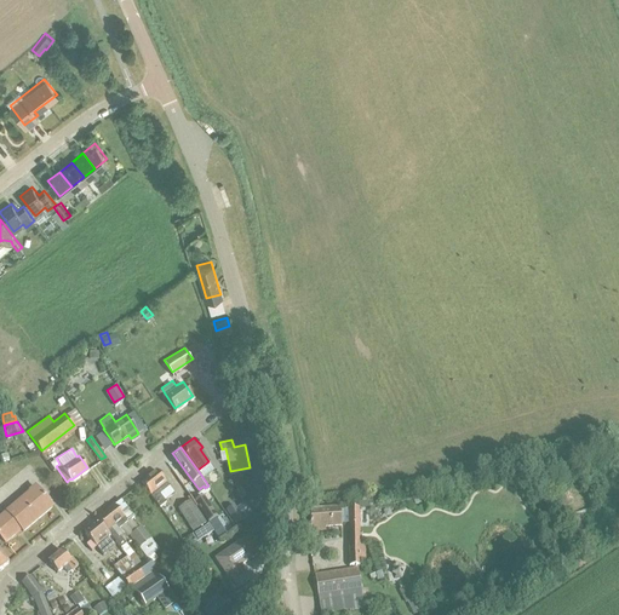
[(155,467),(139,480),(159,505),(165,499),(164,498),(173,489),(155,467)]
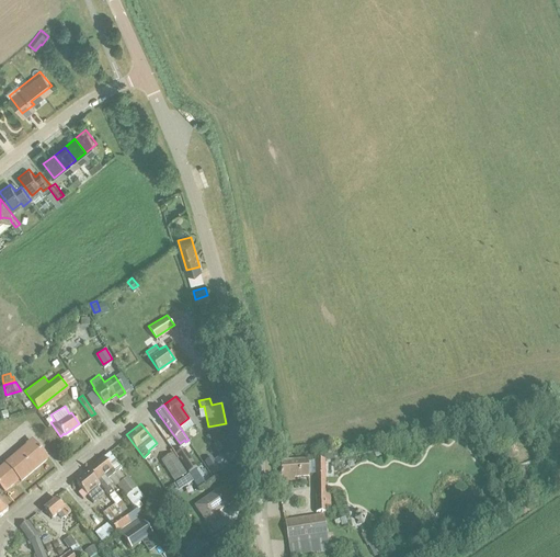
[(20,479),(46,457),(31,439),(26,443),(26,444),(0,466),(0,484),(4,489),(19,477),(20,479)]
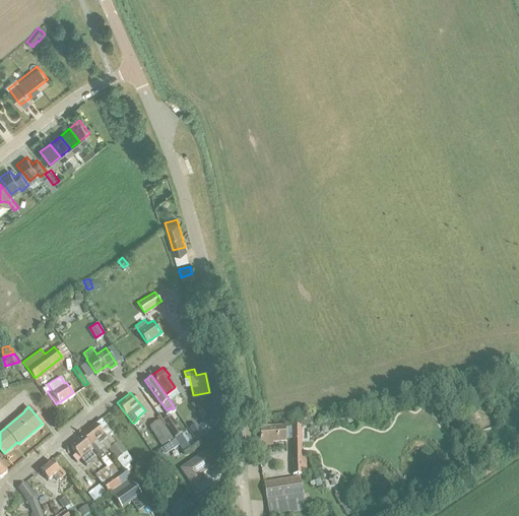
[(181,431),(170,414),(163,418),(174,435),(181,431)]
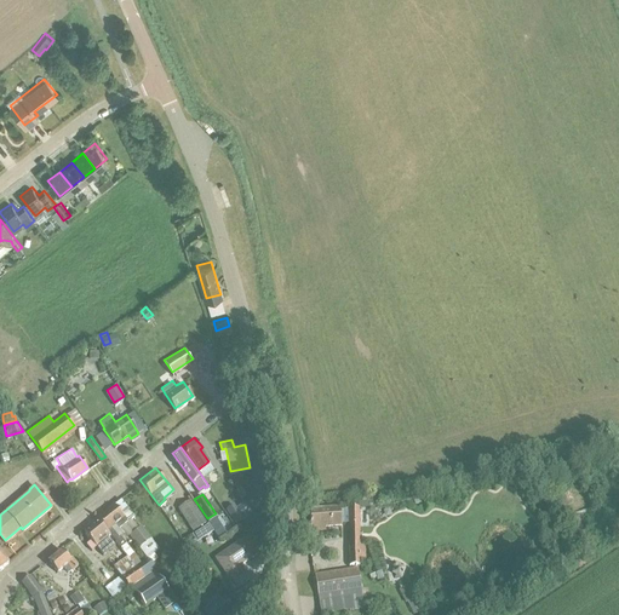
[(133,513),(120,496),(113,503),(96,517),(109,534),(115,540),(120,546),(125,552),(126,553),(126,555),(144,574),(155,565),(145,555),(139,559),(120,533),(122,530),(119,527),(127,519),(126,518),(133,513)]
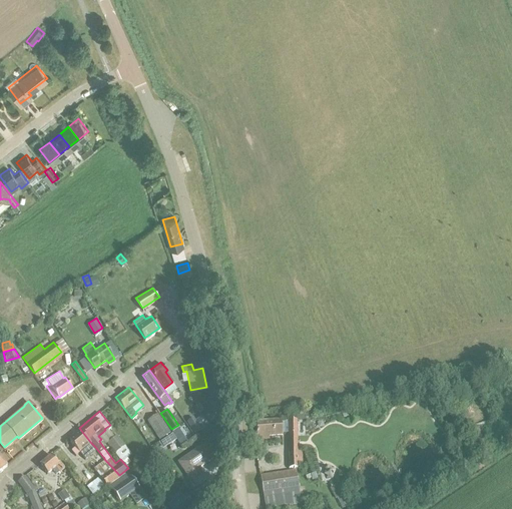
[(157,412),(146,419),(159,436),(169,429),(157,412)]
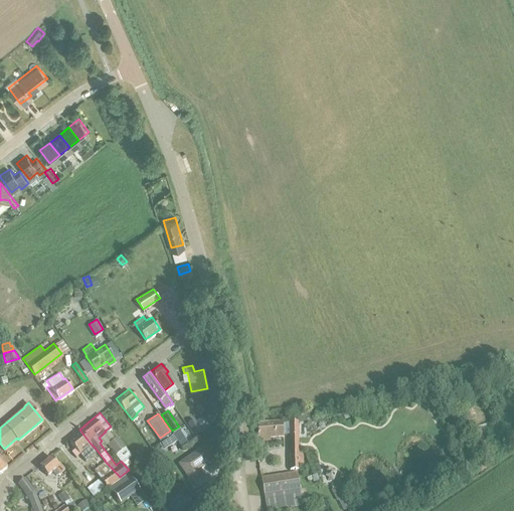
[(203,415),(190,424),(194,432),(208,422),(203,415)]
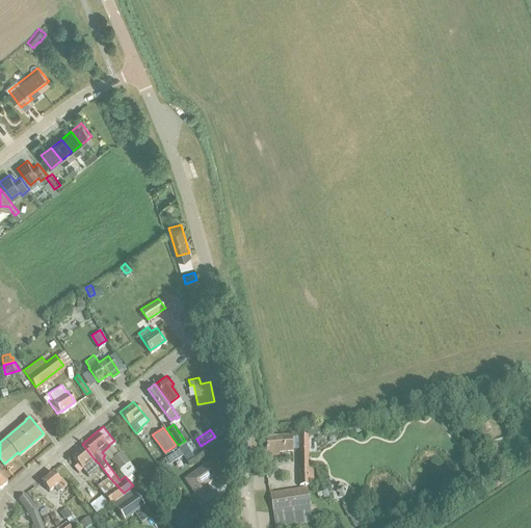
[(279,452),(279,449),(292,448),(292,446),(298,446),(298,482),(308,482),(313,482),(313,464),(308,464),(307,431),(297,432),(297,433),(291,434),(291,433),(265,436),(266,453),(279,452)]
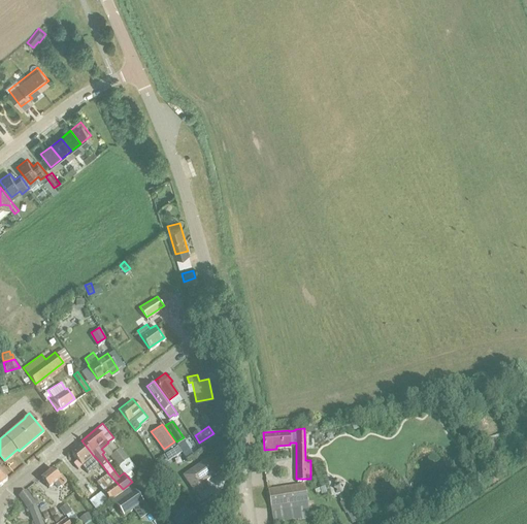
[(93,455),(81,440),(69,450),(76,458),(73,461),(78,466),(84,462),(88,467),(96,461),(92,456),(93,455)]
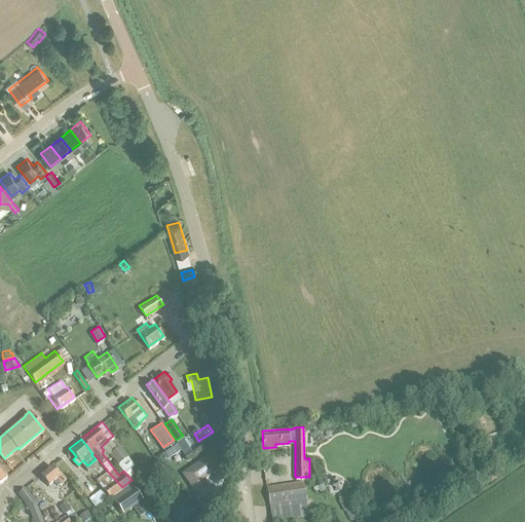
[(165,457),(180,448),(176,442),(161,451),(165,457)]
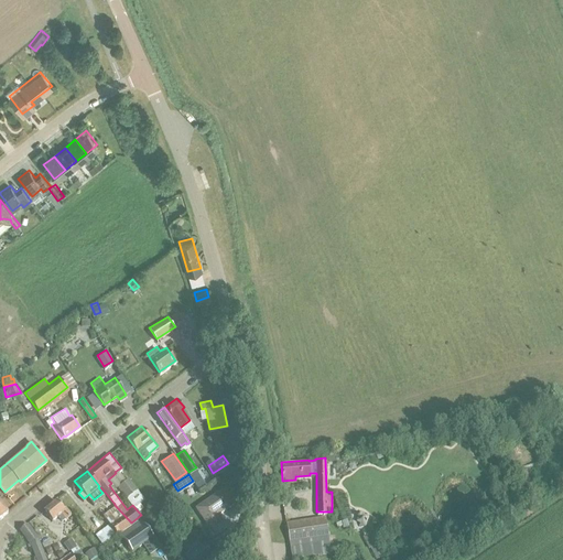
[(128,476),(117,484),(133,506),(144,497),(128,476)]
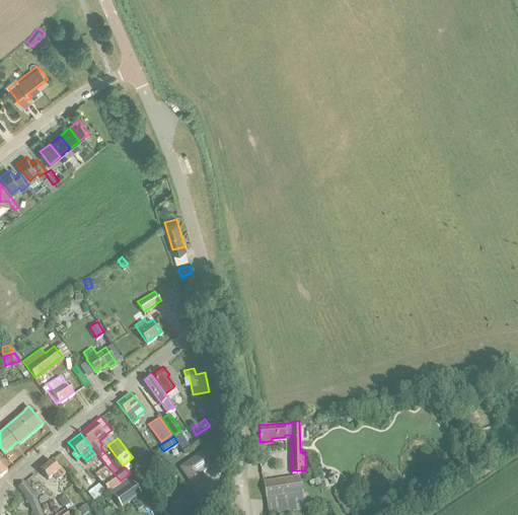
[(205,447),(179,465),(193,484),(203,475),(200,470),(214,461),(205,447)]
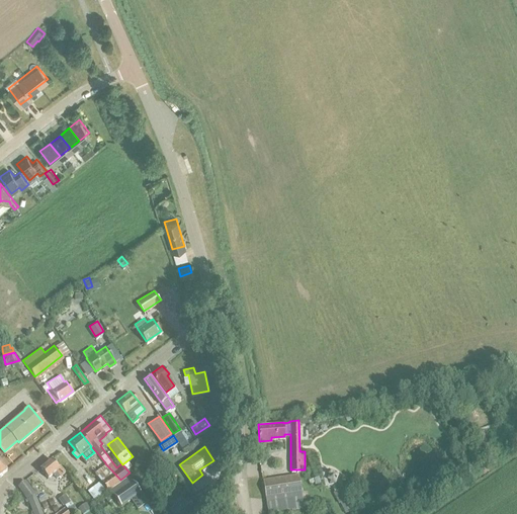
[(314,450),(305,450),(307,457),(313,476),(311,476),(308,477),(309,482),(314,480),(316,484),(325,484),(324,480),(317,450),(314,450)]
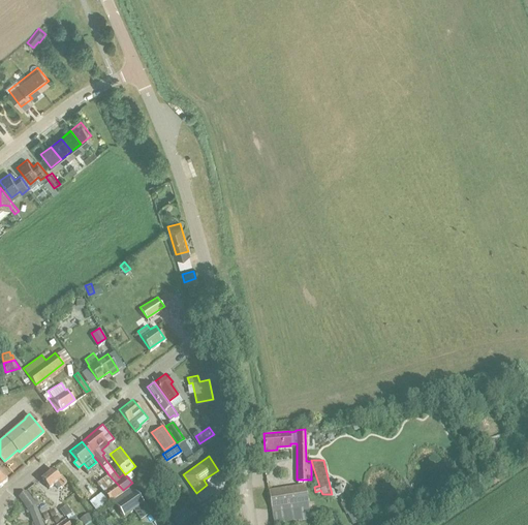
[(61,484),(66,480),(60,473),(59,474),(53,467),(40,477),(49,486),(57,480),(61,484)]
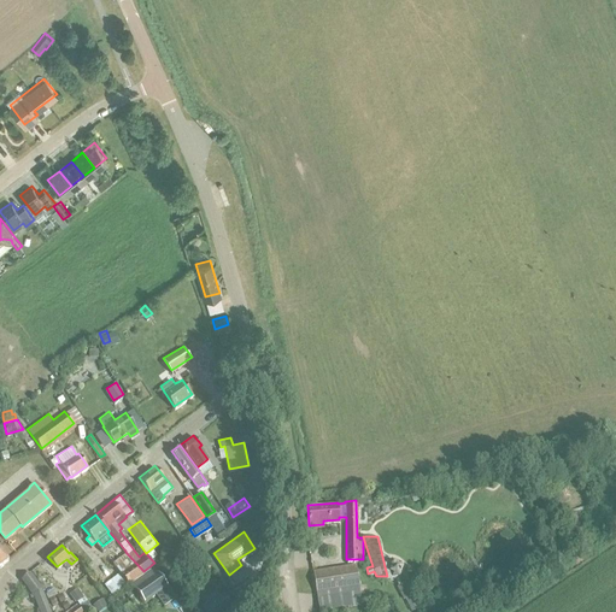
[(183,545),(165,557),(168,560),(186,548),(183,545)]
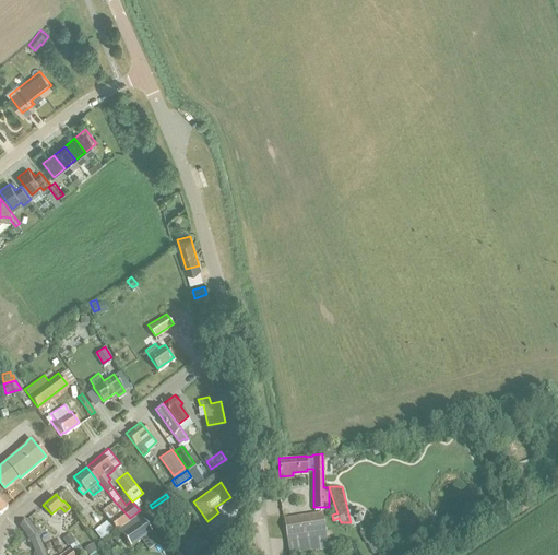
[(114,500),(114,499),(102,508),(107,517),(102,521),(103,522),(101,524),(106,531),(114,526),(116,528),(129,519),(130,518),(114,500)]
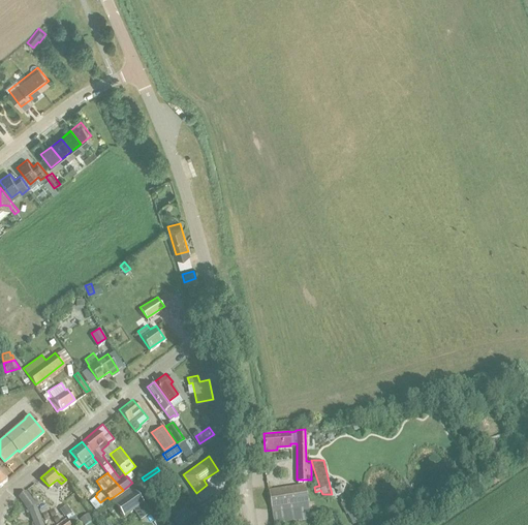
[(180,483),(174,479),(169,484),(176,489),(180,483)]
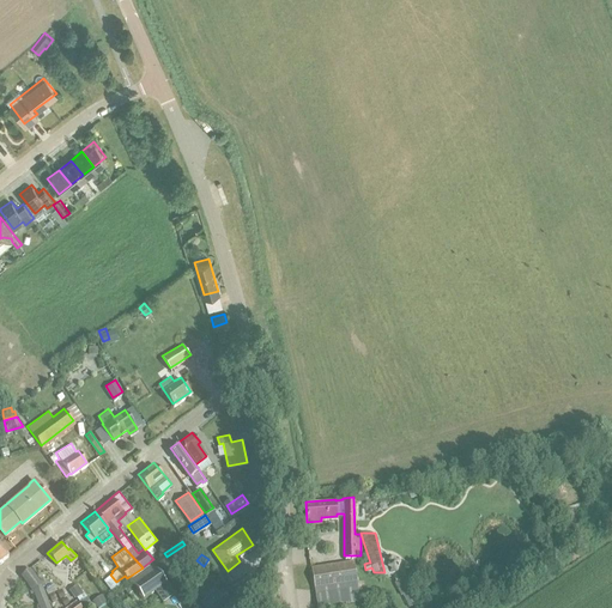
[(174,565),(170,560),(162,566),(165,571),(174,565)]
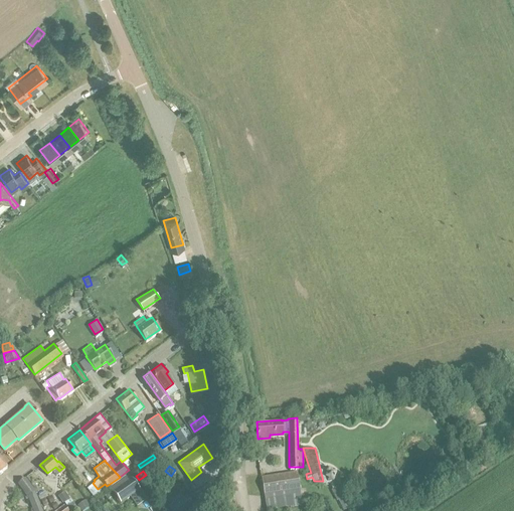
[(296,471),(262,476),(265,500),(267,508),(301,503),(296,471)]
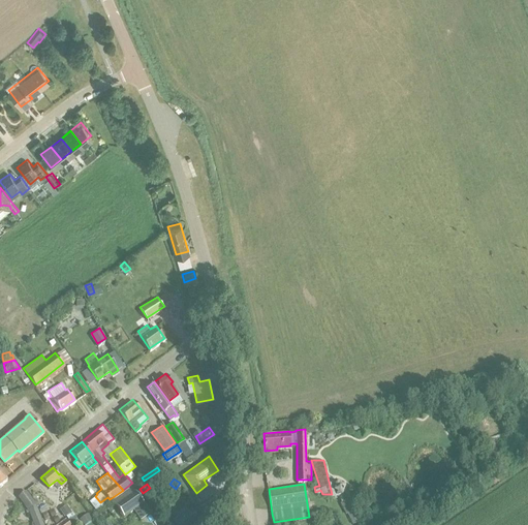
[(132,485),(112,499),(123,515),(143,500),(132,485)]
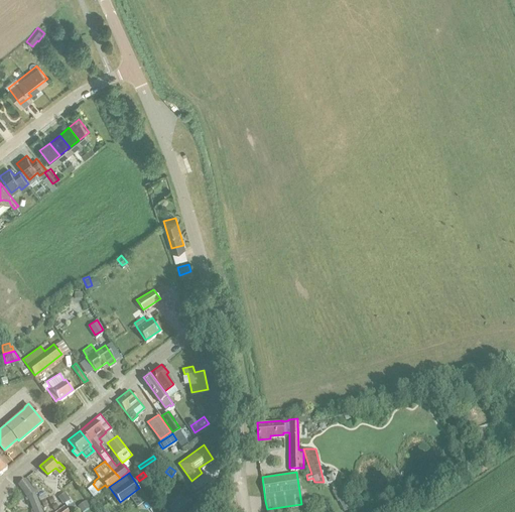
[(17,482),(26,495),(34,489),(24,477),(17,482)]
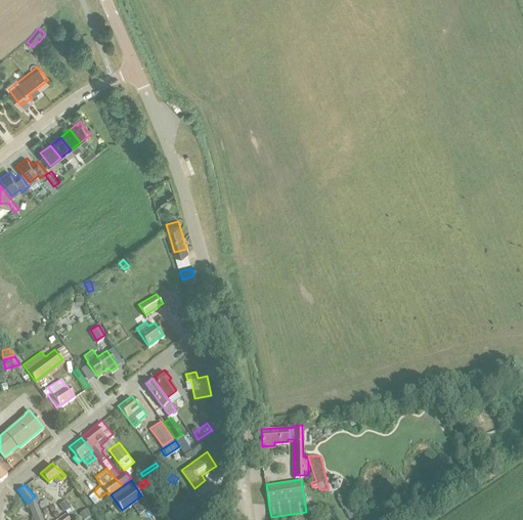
[(340,489),(336,491),(337,494),(336,495),(342,507),(347,505),(352,515),(354,514),(349,504),(351,503),(345,490),(343,491),(342,489),(340,489)]
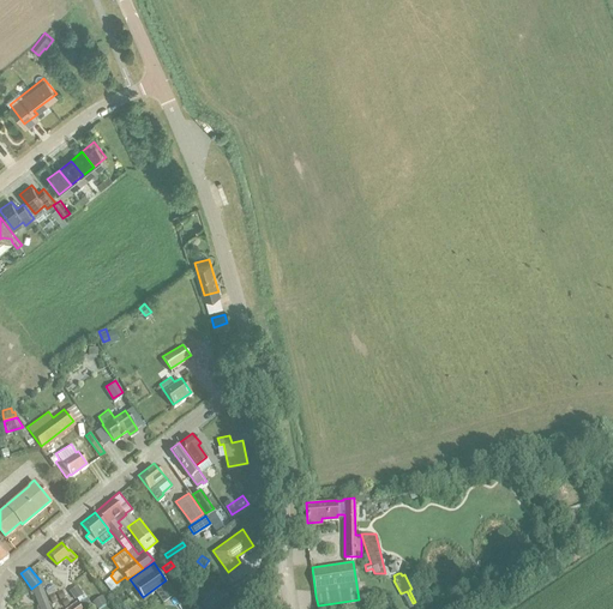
[(162,589),(167,596),(178,589),(173,583),(162,589)]
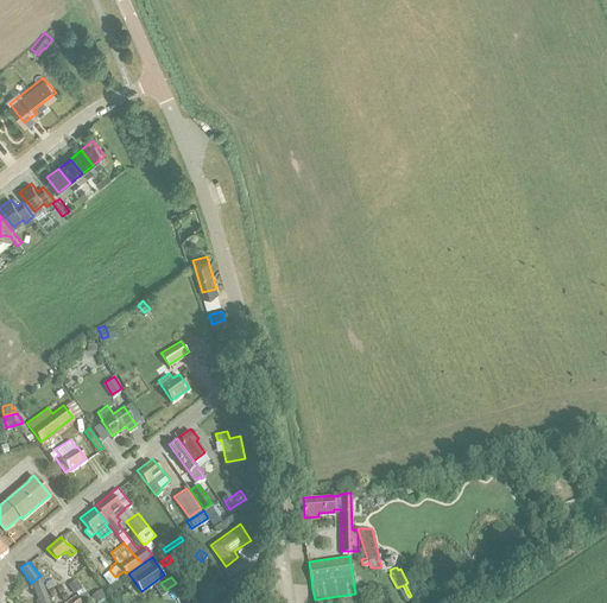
[(48,586),(49,591),(55,589),(52,584),(55,583),(54,578),(44,582),(45,588),(48,586)]
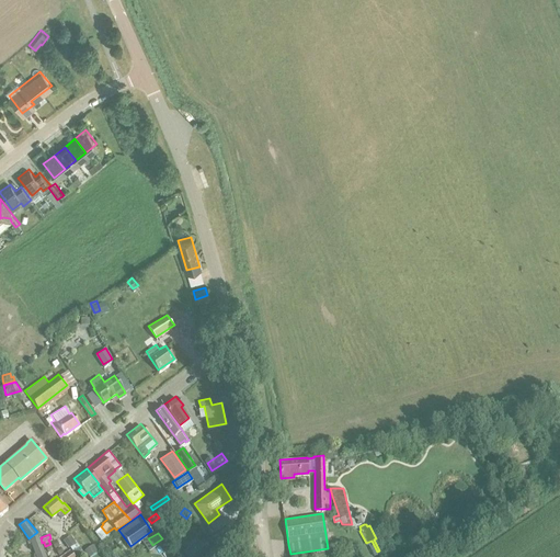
[(182,549),(186,556),(206,556),(213,553),(202,538),(190,547),(189,545),(182,549)]
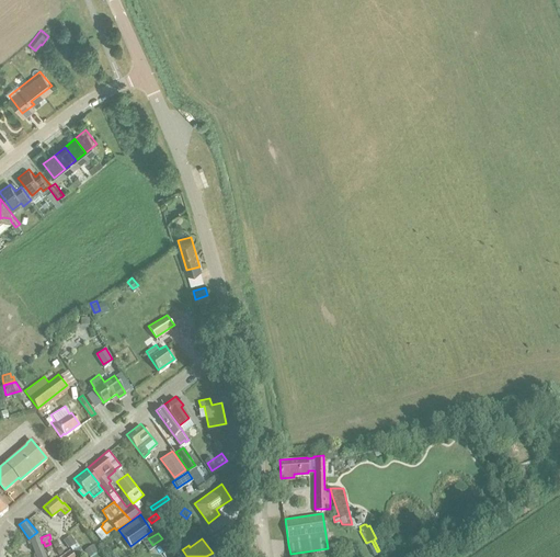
[(75,556),(76,556),(75,555),(82,549),(77,541),(69,545),(71,548),(70,549),(59,556),(75,556)]
